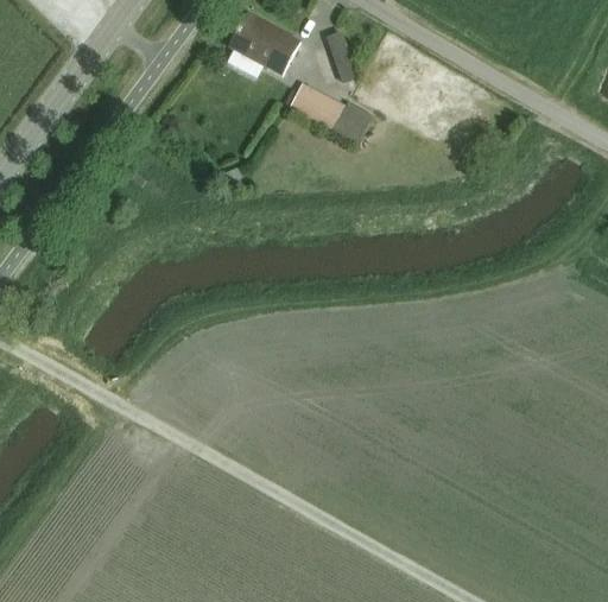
[(280,75),(299,42),(247,12),(228,45),(280,75)]
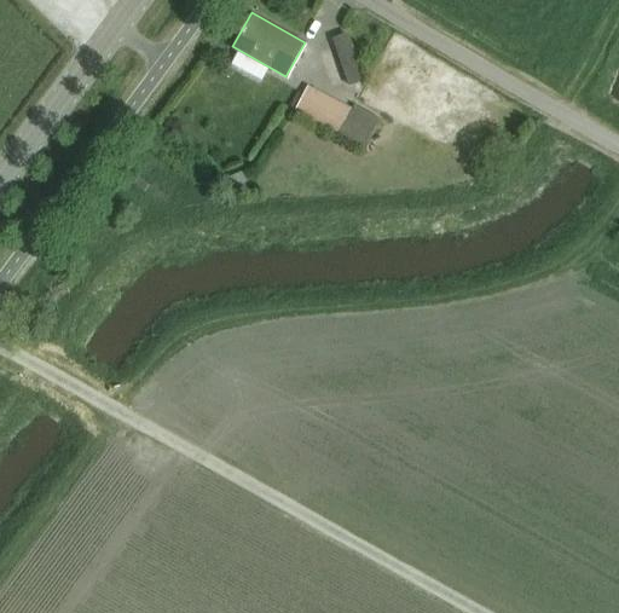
[(342,79),(360,75),(351,27),(333,30),(342,79)]
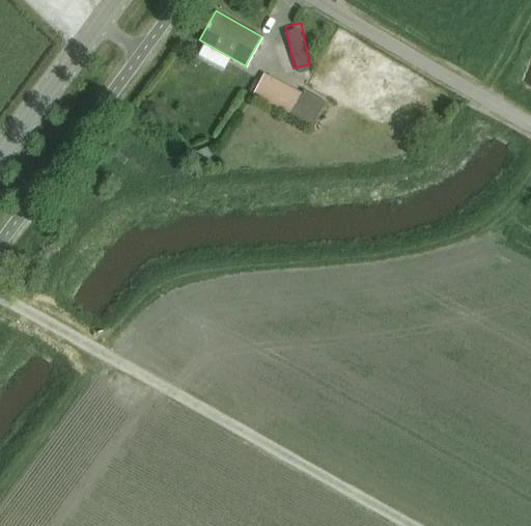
[(288,111),(300,90),(263,70),(252,91),(288,111)]
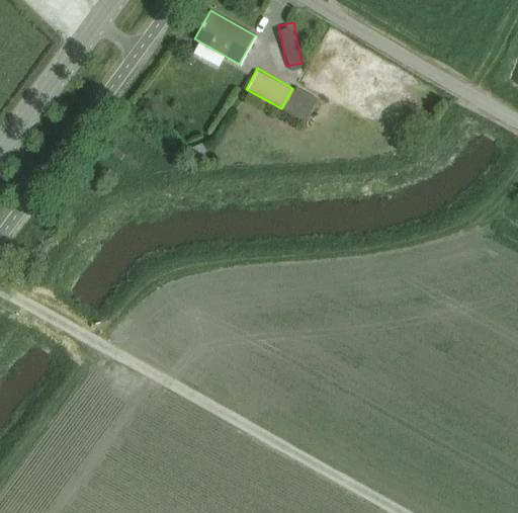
[(292,88),(281,108),(305,121),(319,97),(295,84),(292,88)]
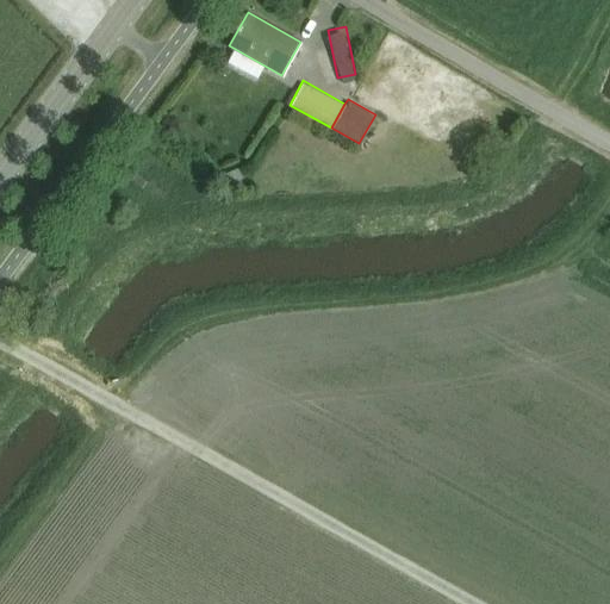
[(240,166),(225,172),(231,187),(246,182),(240,166)]
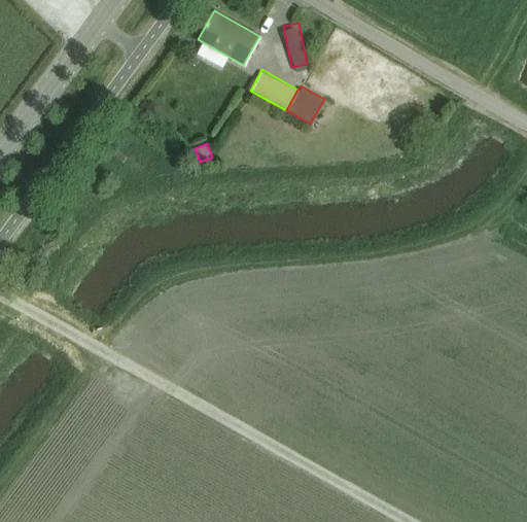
[(117,145),(112,152),(123,161),(128,154),(117,145)]
